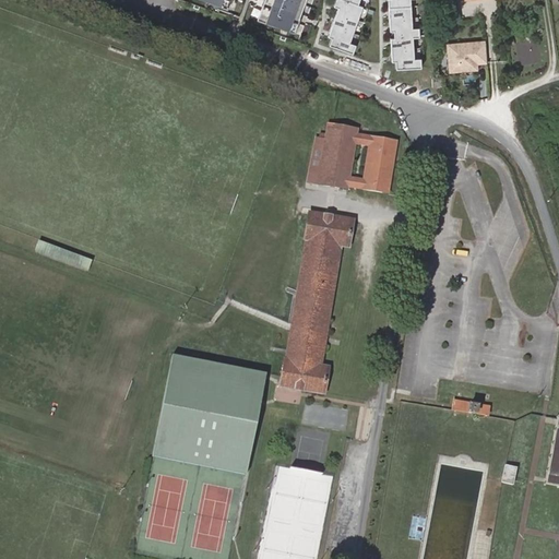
[(295,33),(306,0),(264,0),(258,19),(295,33)]
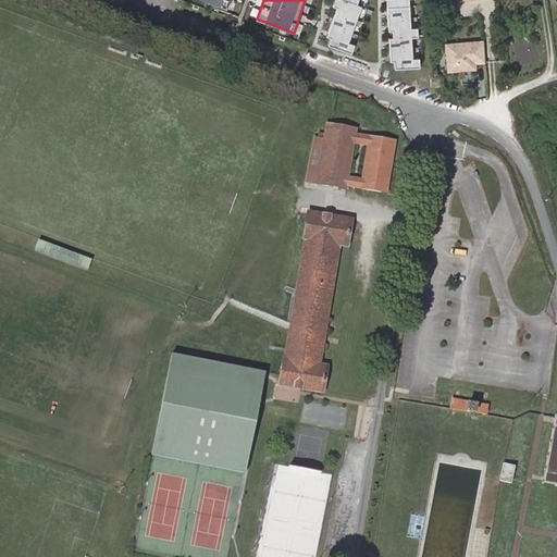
[(362,7),(357,5),(359,0),(335,0),(333,7),(337,9),(326,37),(330,38),(327,45),(351,54),(355,46),(348,42),(362,7)]
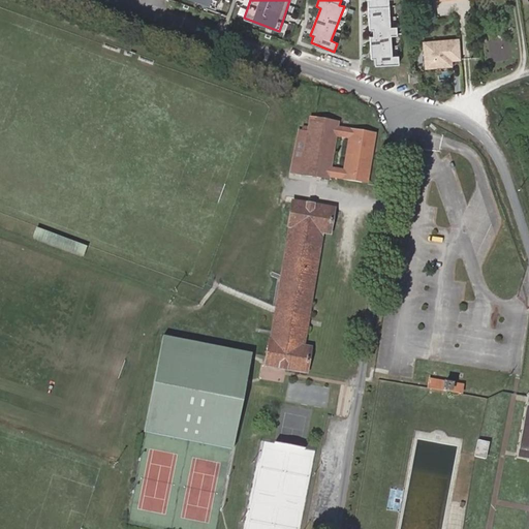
[(397,35),(397,26),(391,26),(389,0),(367,0),(370,29),(373,29),(373,35),(370,36),(371,58),(375,58),(375,65),(399,64),(398,55),(393,55),(391,35),(397,35)]
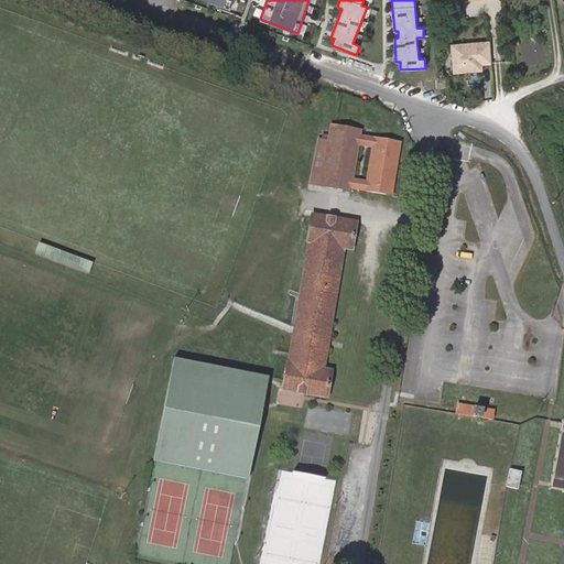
[(483,71),(480,43),(453,45),(455,73),(466,72),(466,71),(472,69),(473,72),(483,71)]
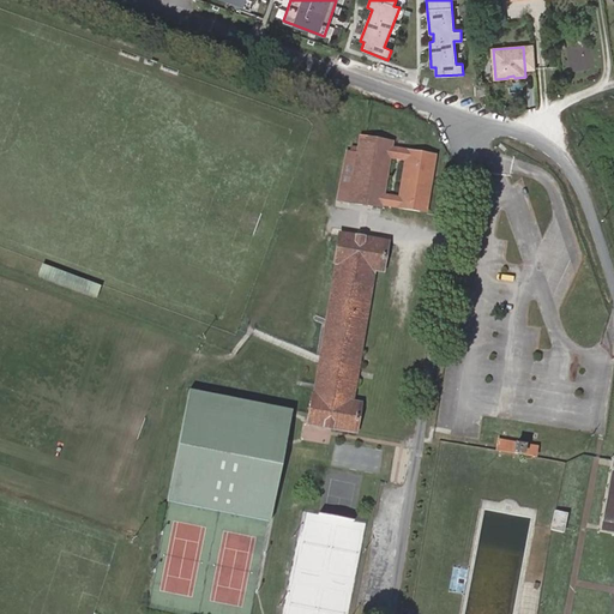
[(354,174),(349,202),(381,206),(392,142),(365,137),(362,154),(359,175),(354,174)]
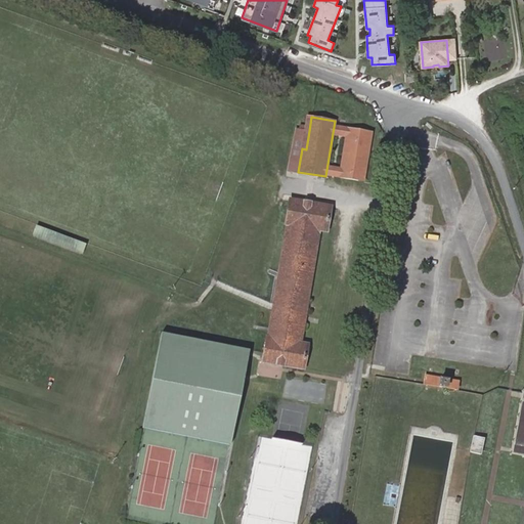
[(306,149),(309,131),(296,129),(289,171),(298,172),(302,148),(306,149)]
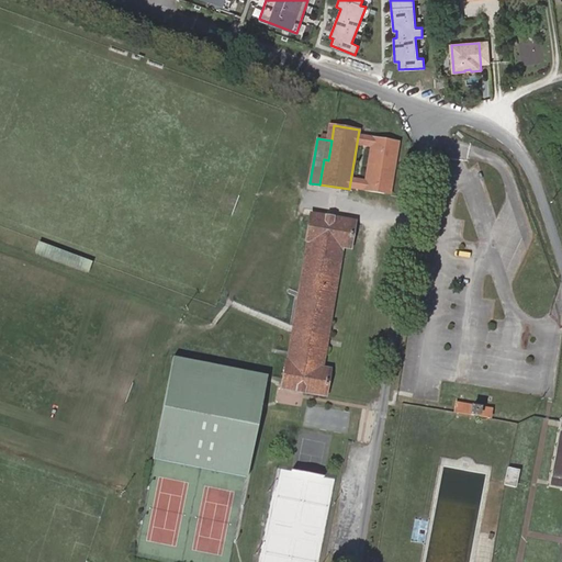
[(288,360),(283,389),(326,396),(330,370),(323,368),(343,249),(350,250),(355,222),(312,214),(306,244),(307,244),(289,361),(288,360)]
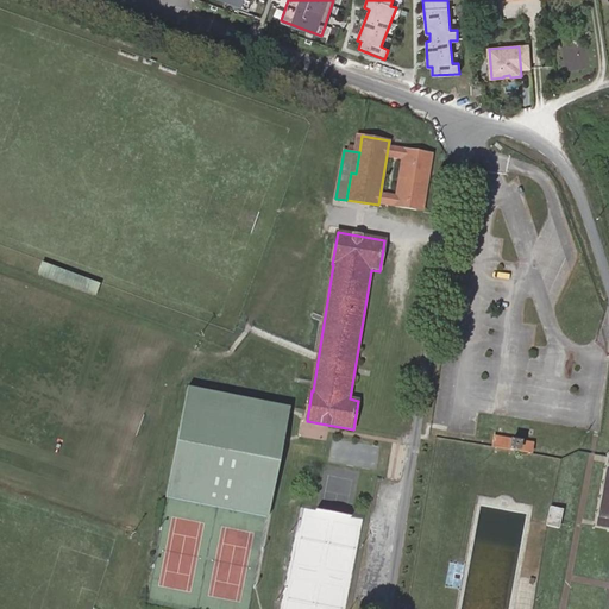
[(100,286),(42,263),(38,275),(96,296),(100,286)]
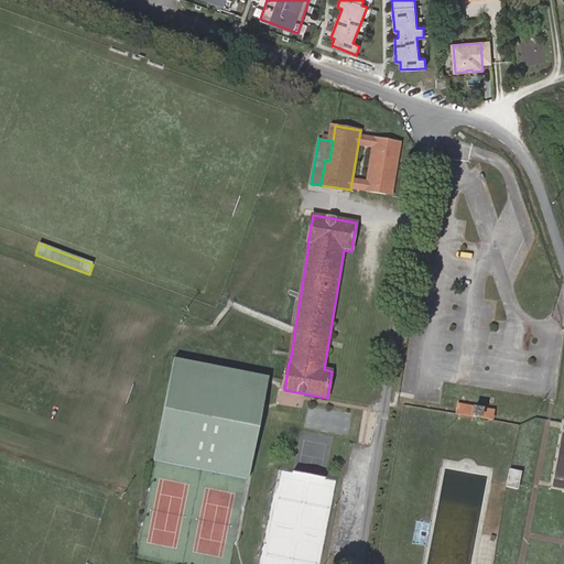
[(174,358),(154,461),(155,462),(201,469),(246,479),(247,479),(267,377),(174,358)]
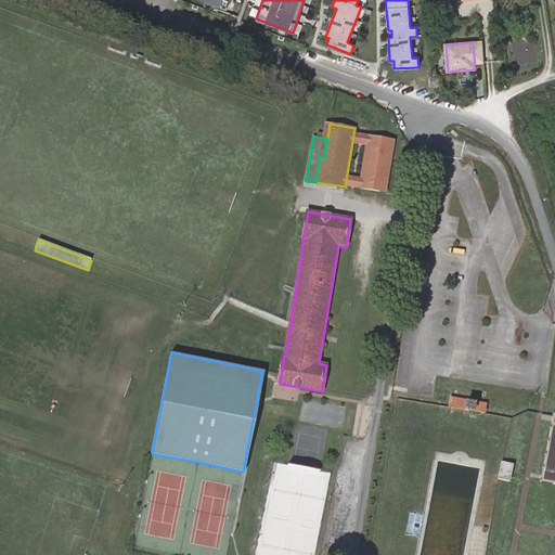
[(451,397),(449,407),(485,413),(487,403),(451,397)]
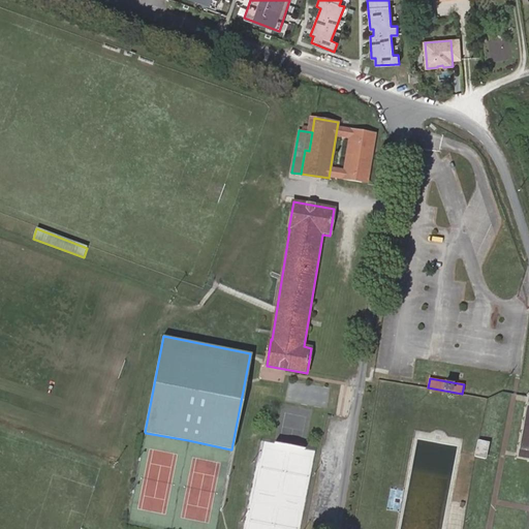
[(528,394),(517,458),(528,460),(528,394)]
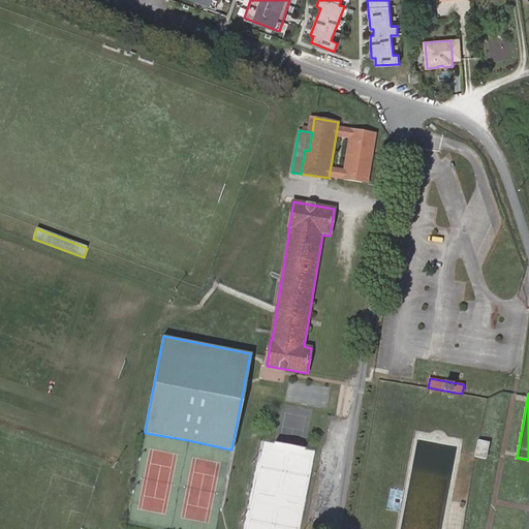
[(302,524),(316,448),(267,439),(252,511),(294,520),(294,523),(302,524)]
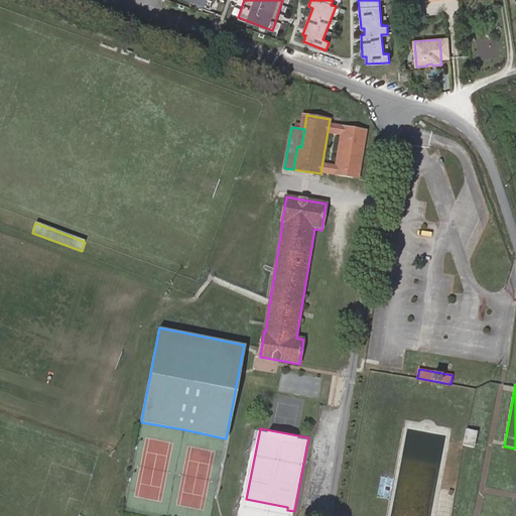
[(464,445),(474,447),(477,432),(467,430),(464,445)]
